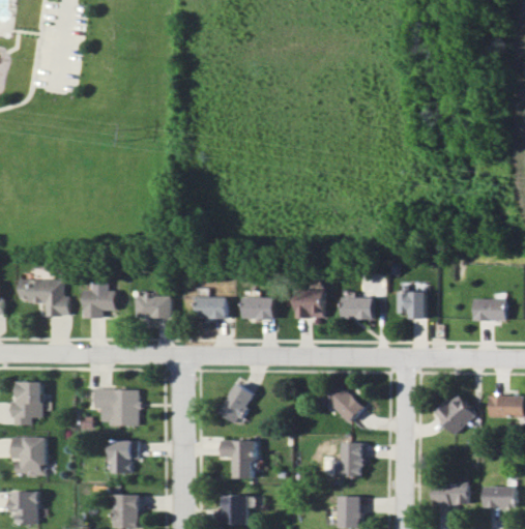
[(68,316),(67,296),(62,296),(62,280),(18,281),(19,301),(44,301),(45,316),(68,316)]
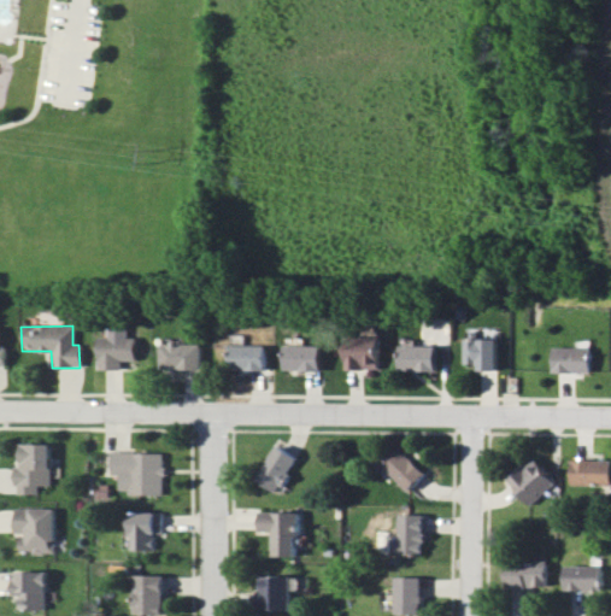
[(119,370),(121,361),(134,361),(135,338),(125,338),(127,328),(106,328),(106,339),(97,338),(97,370),(119,370)]
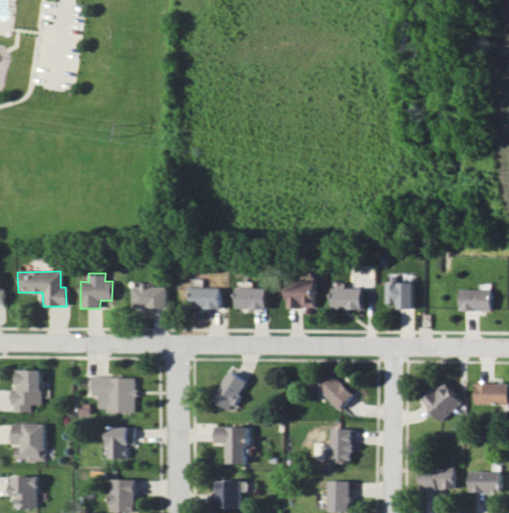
[(284,308),(313,308),(313,281),(284,280),(284,308)]
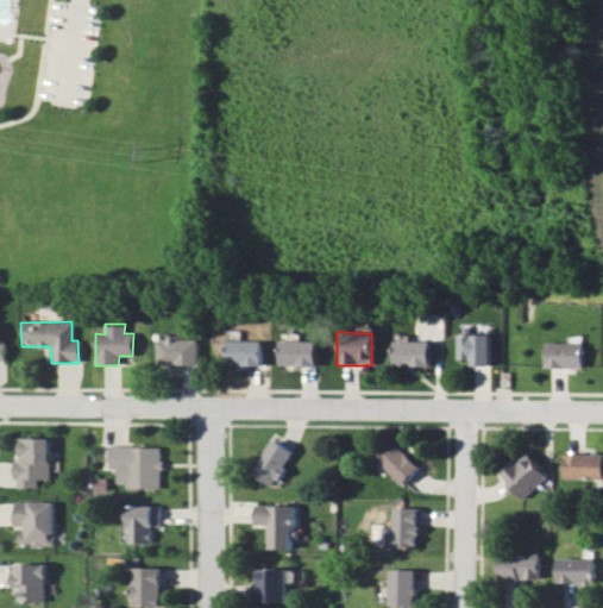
[(485,365),(485,336),(453,334),(452,359),(465,361),(465,365),(485,365)]
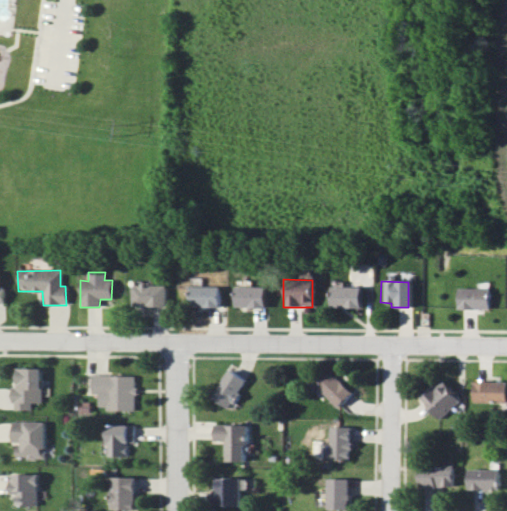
[(165,307),(165,286),(131,286),(131,307),(165,307)]
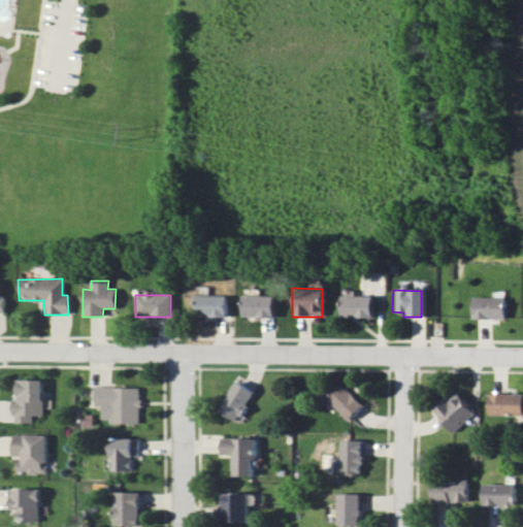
[(225,295),(194,296),(194,318),(226,317),(225,295)]
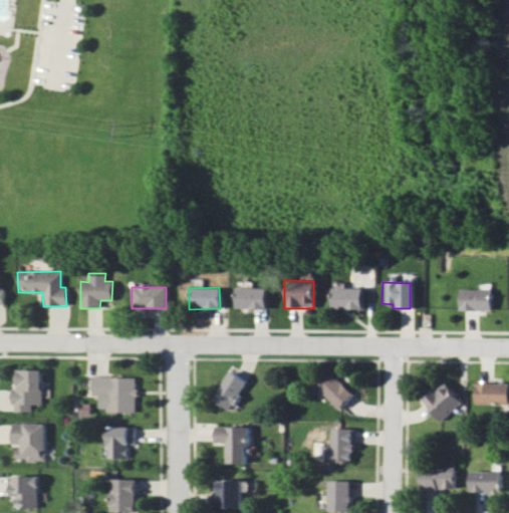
[(265,289),(234,288),(234,308),(264,309),(265,289)]
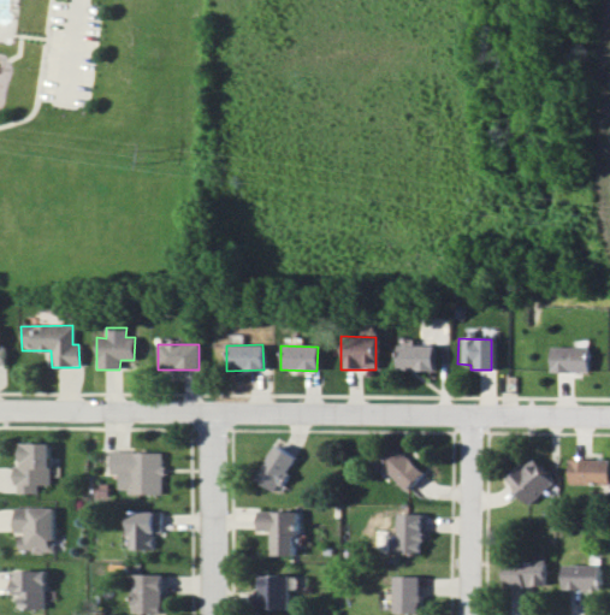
[(394,371),(431,372),(431,347),(394,346),(394,371)]
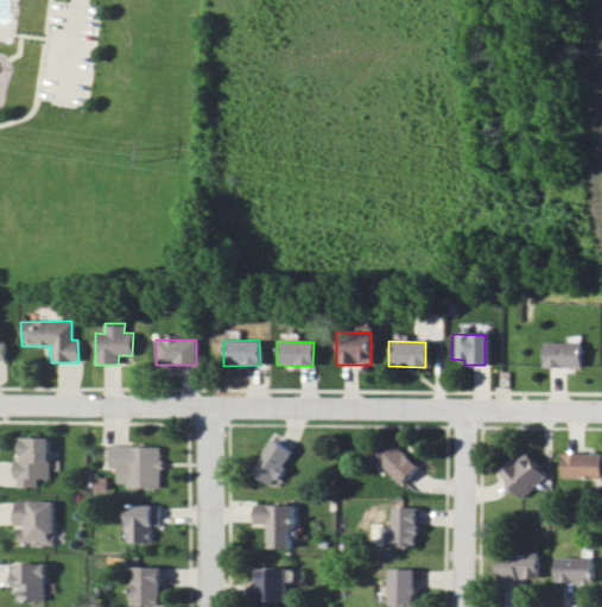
[(578,343),(543,343),(542,368),(578,368),(578,343)]
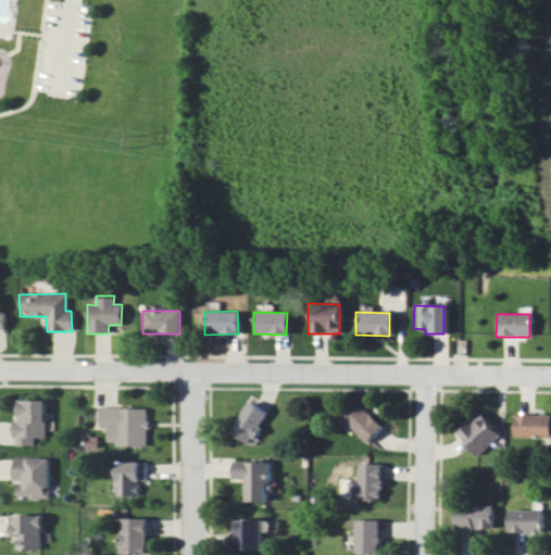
[(29,445),(29,438),(40,438),(41,401),(14,400),(13,420),(9,420),(9,445),(29,445)]
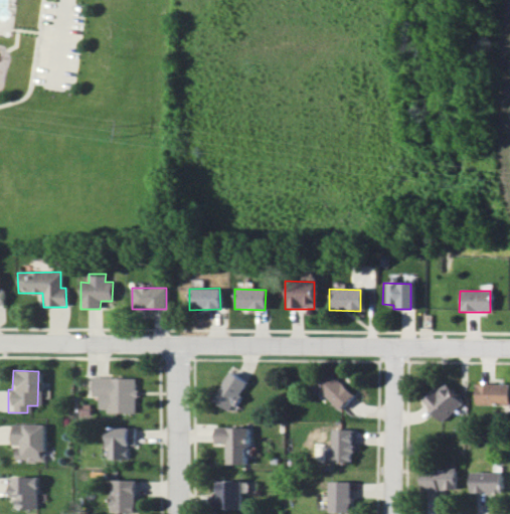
[(211,400),(229,411),(246,383),(229,372),(211,400)]
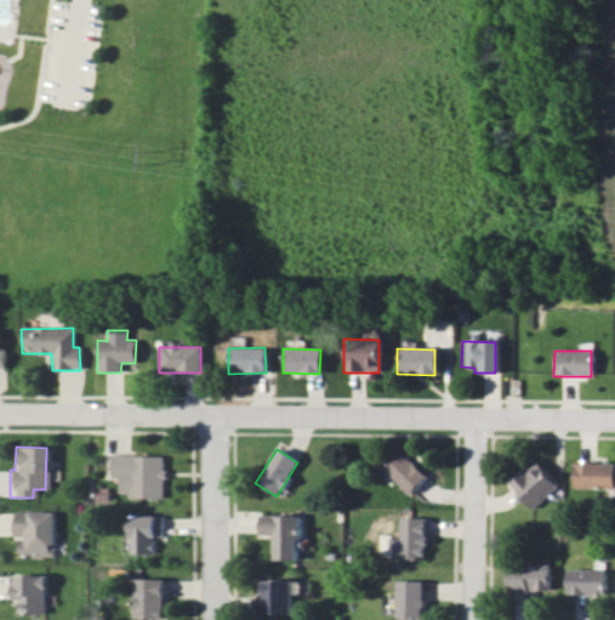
[(423,477),(396,450),(380,468),(406,495),(423,477)]
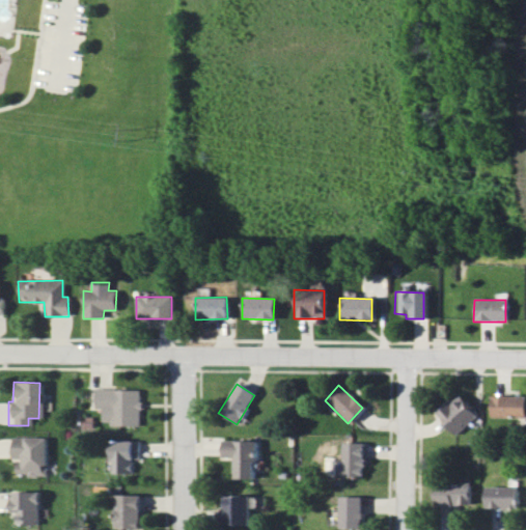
[(137,425),(137,390),(92,390),(91,410),(99,410),(99,425),(137,425)]
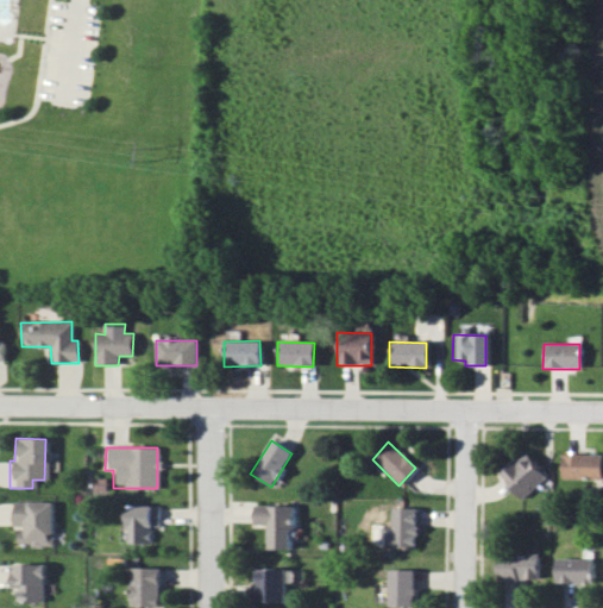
[(520,500),(545,477),(522,453),(498,476),(520,500)]
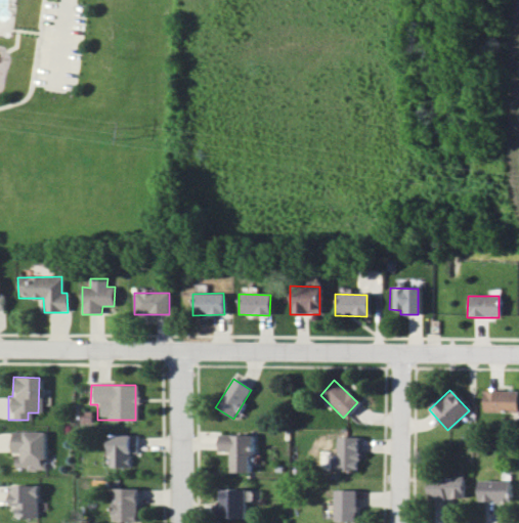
[(516,412),(516,392),(482,391),(481,412),(516,412)]
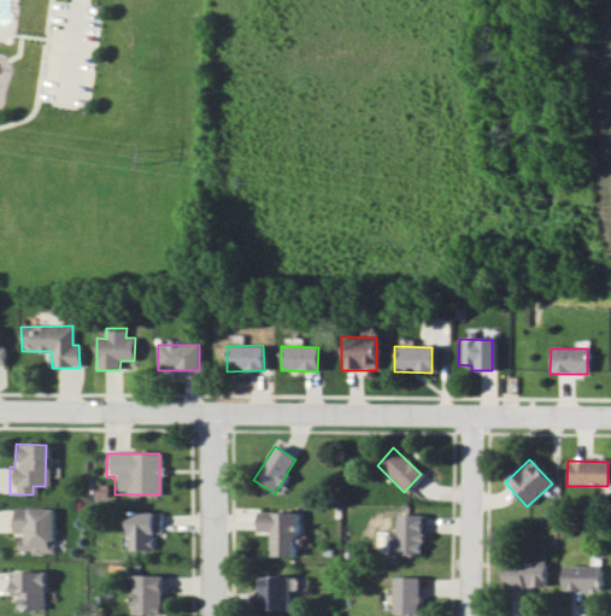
[(50,510),(9,509),(9,534),(13,534),(13,555),(48,555),(50,510)]
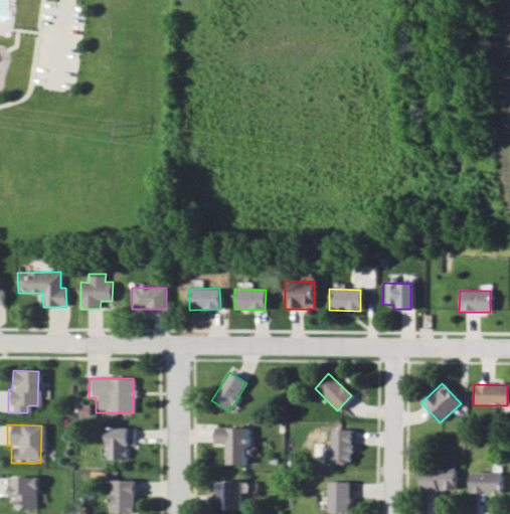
[(126,460),(126,446),(133,446),(132,427),(105,429),(105,460),(126,460)]
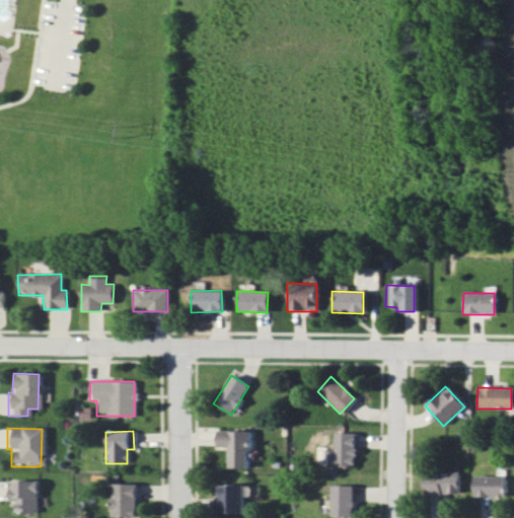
[(215,431),(214,448),(225,448),(224,468),(246,468),(247,431),(215,431)]
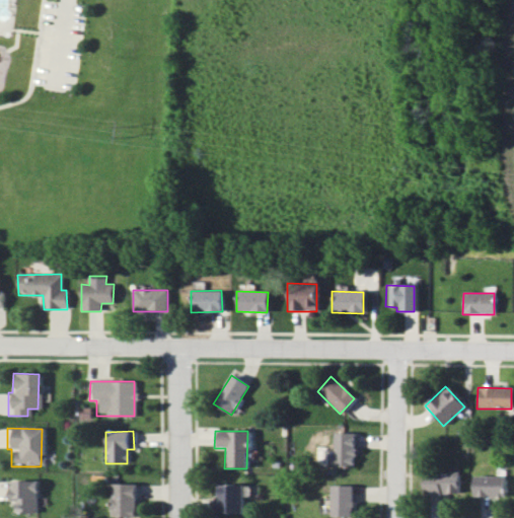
[(332,466),(353,467),(353,433),(333,433),(332,466)]
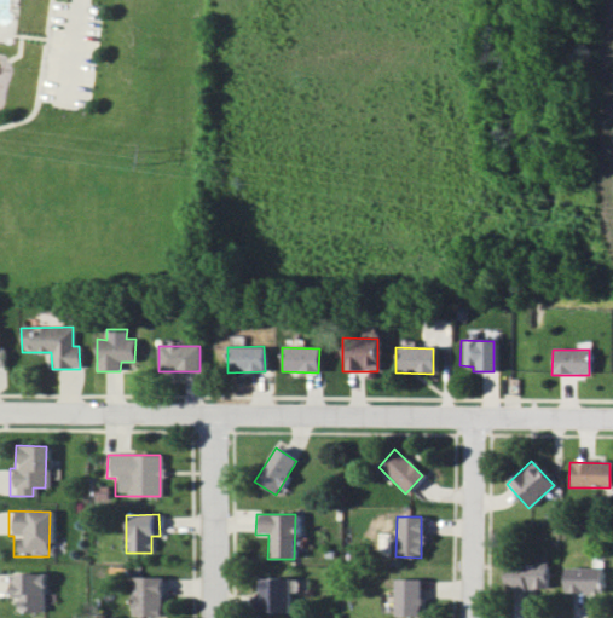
[(545,589),(545,565),(504,565),(505,590),(545,589)]
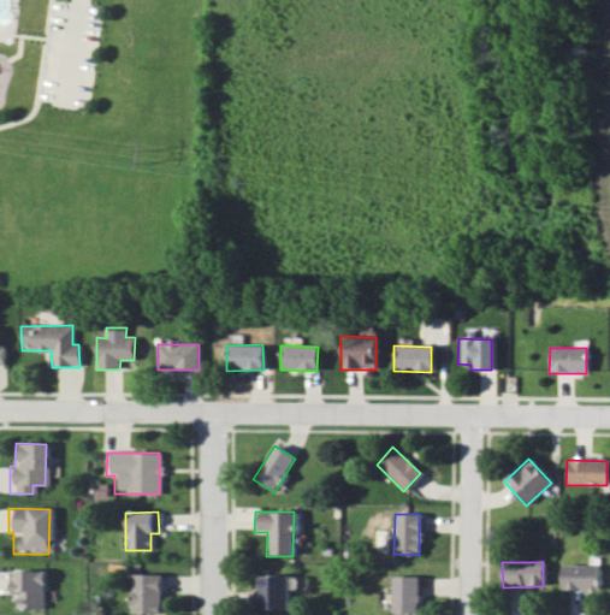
[(561,591),(597,592),(598,566),(561,566),(561,591)]
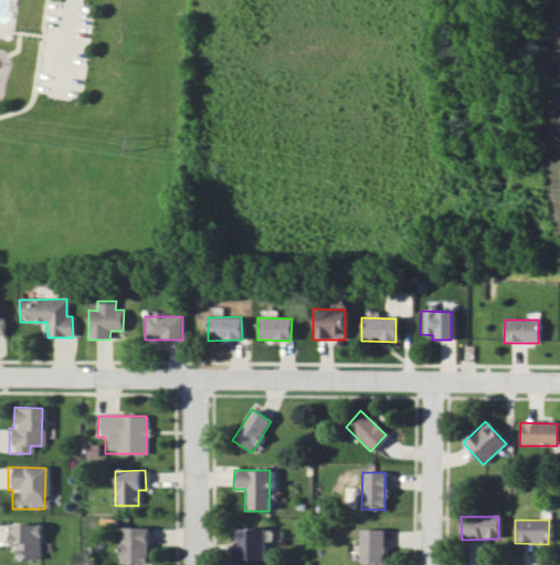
[(13,560),(38,561),(39,525),(9,524),(8,547),(13,547),(13,560)]
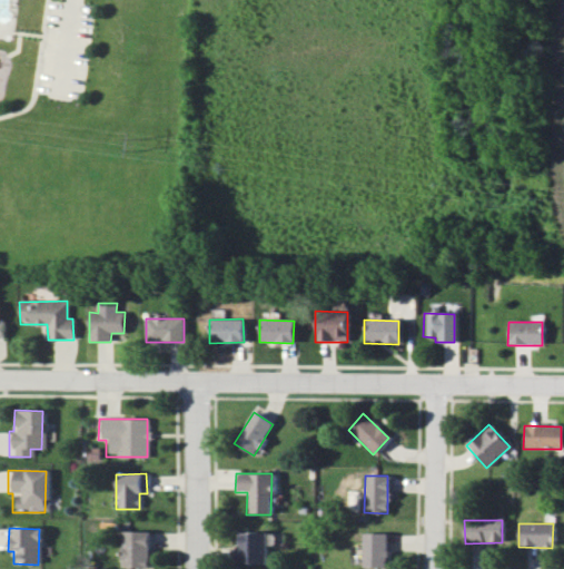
[(120,568),(148,568),(148,532),(121,531),(120,568)]
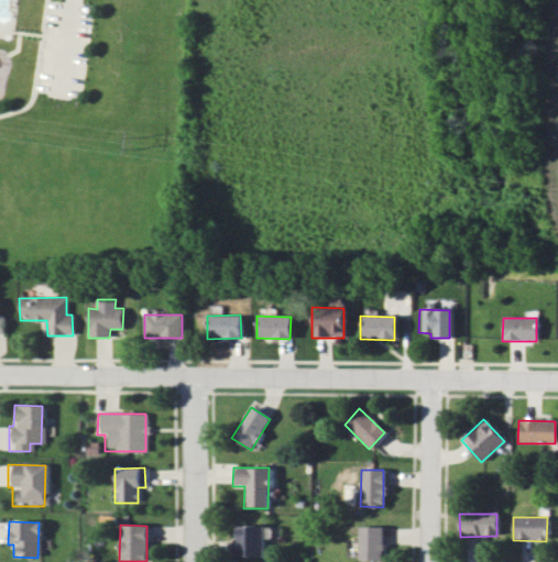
[(262,526),(232,526),(232,557),(262,558),(262,526)]
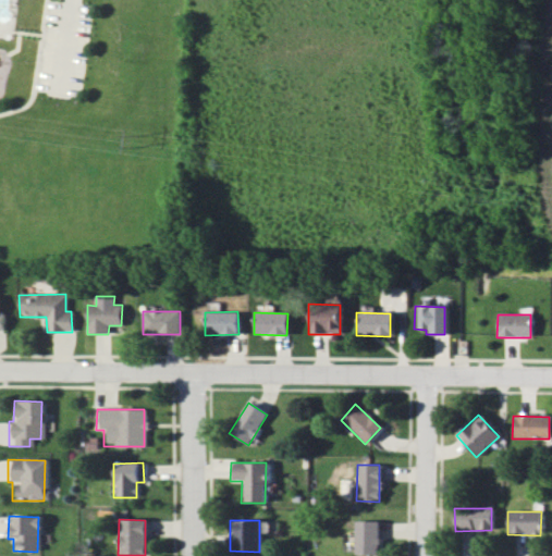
[(353,555),(378,555),(378,521),(353,521),(353,555)]
